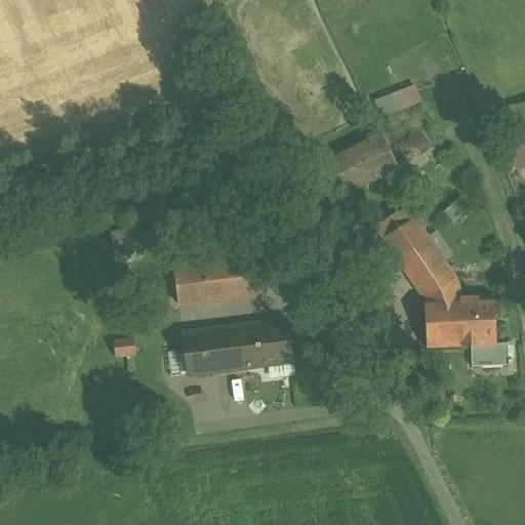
[(387,117),(426,99),(418,83),(379,101),(387,117)]
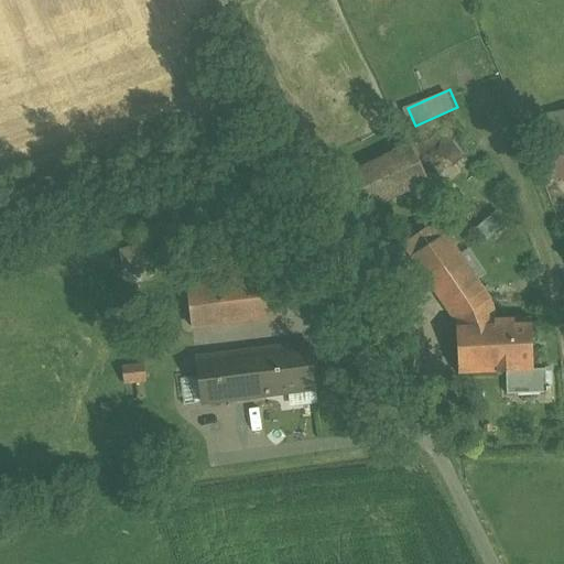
[(563,110),(544,114),(549,140),(544,141),(551,181),(563,179),(563,110)]
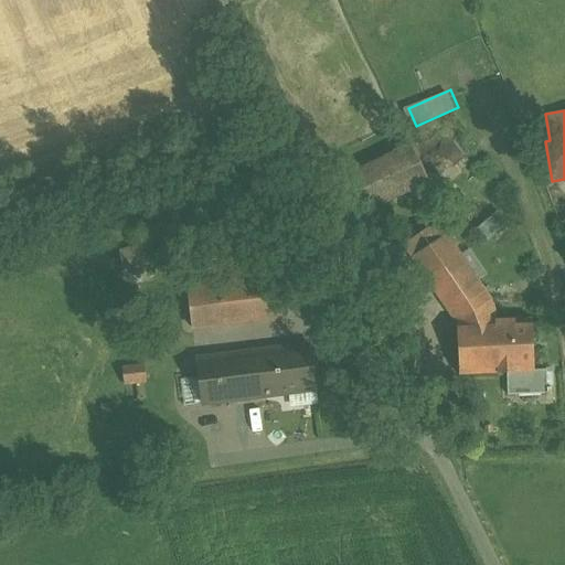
[(429,183),(409,144),(351,172),(370,212),(429,183)]
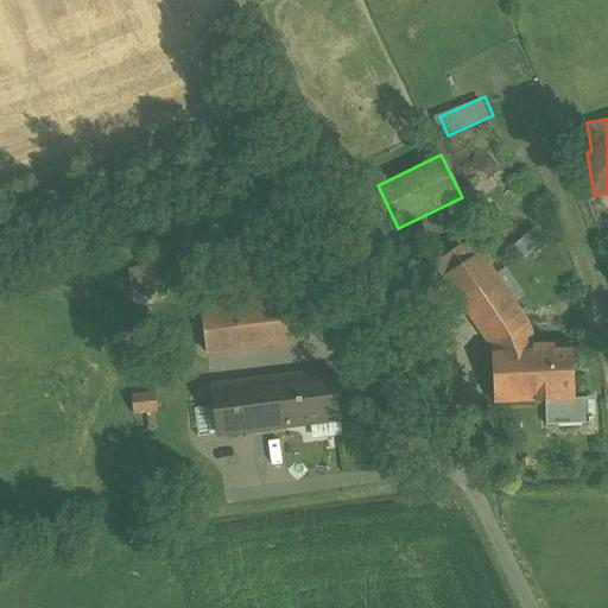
[(519,246),(530,257),(548,238),(537,228),(519,246)]
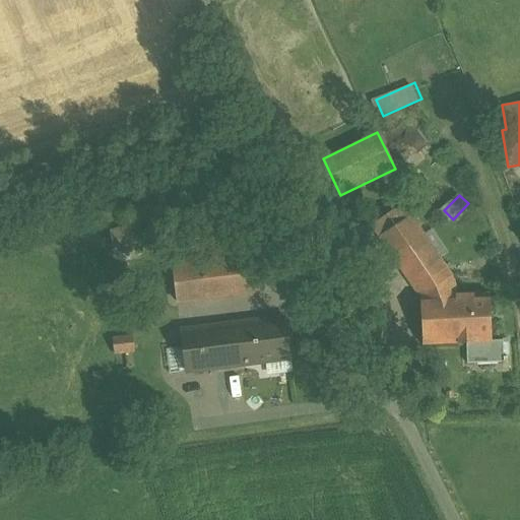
[(448,252),(432,231),(425,235),(403,203),(370,225),(418,299),(457,297),(448,271),(439,259),(448,252)]
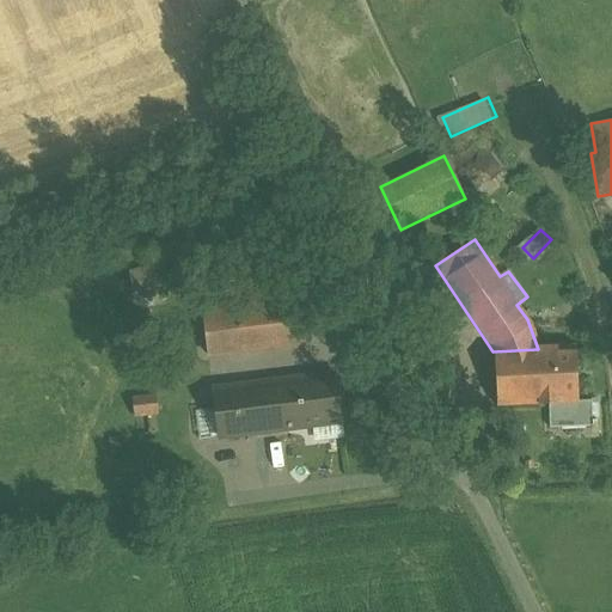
[(169,264),(132,273),(135,292),(172,283),(169,264)]
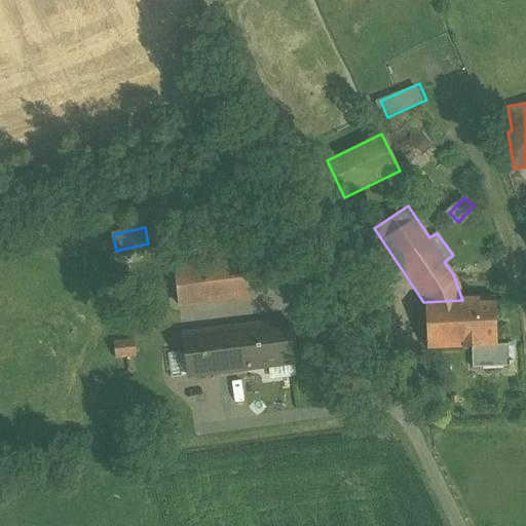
[(204,261),(175,264),(180,305),(262,295),(256,242),(203,249),(204,261)]
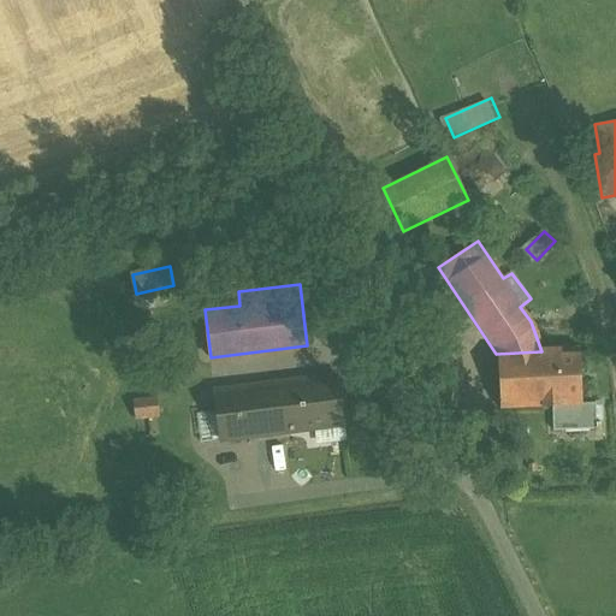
[(579,349),(542,351),(545,408),(582,406),(579,349)]
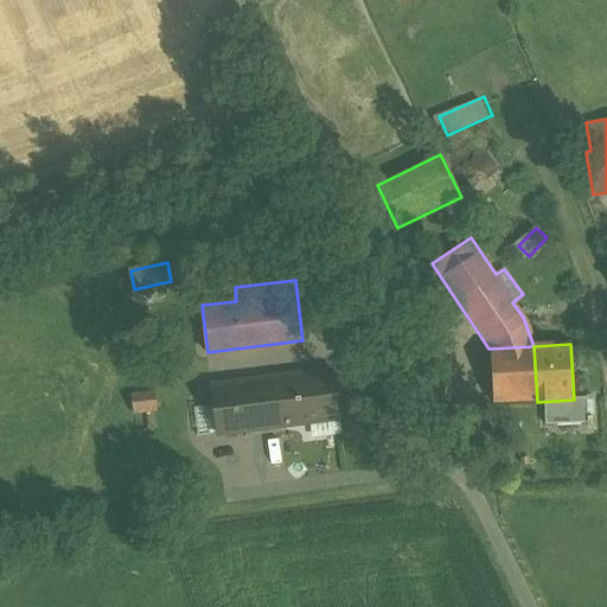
[(534,346),(489,349),(492,404),(537,402),(534,346)]
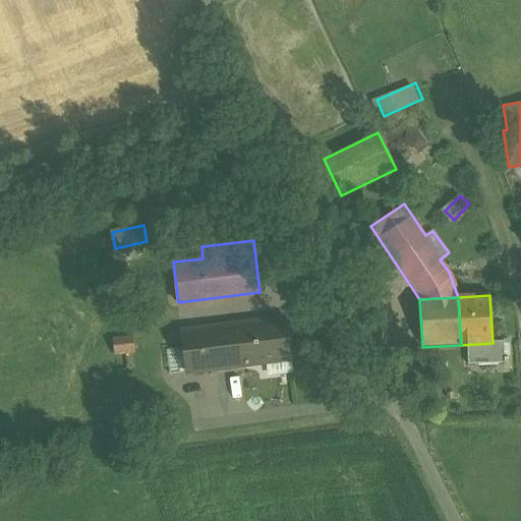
[(287,319),(182,332),(187,372),(292,359),(287,319)]
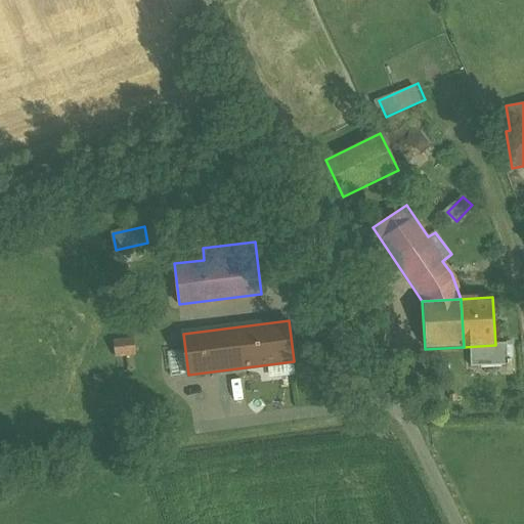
[(135,339),(115,341),(116,357),(136,354),(135,339)]
